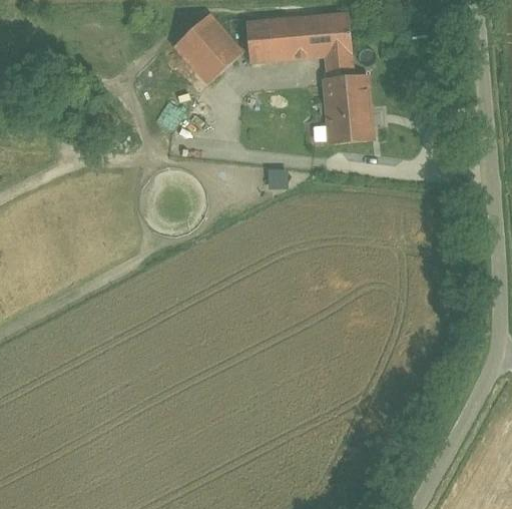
[(209,12),(154,61),(188,99),(243,50),(209,12)]
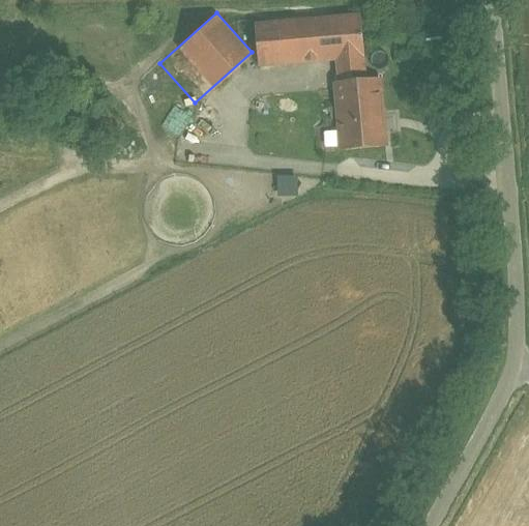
[(360,12),(341,13),(342,34),(335,35),(336,56),(339,80),(335,80),(341,147),(384,143),(378,76),(364,77),(362,54),(363,53),(360,12)]
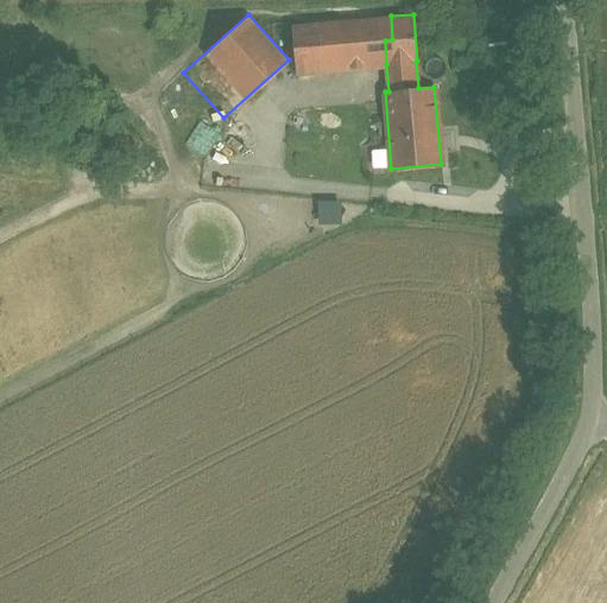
[(391,16),(291,25),(296,71),(386,64),(385,40),(392,39),(391,16)]
